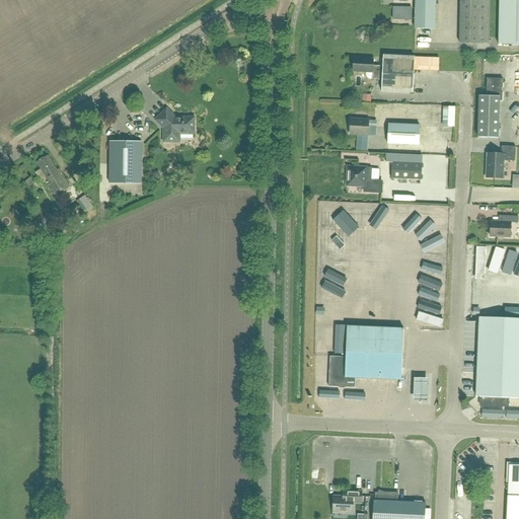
[(415,0),(415,29),(435,29),(435,0),(415,0)]
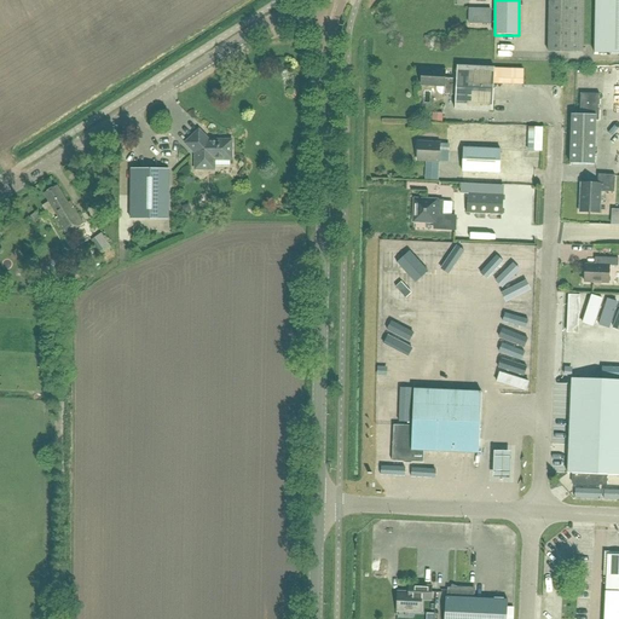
[(583,0),(549,0),(548,53),(583,53),(583,0)]
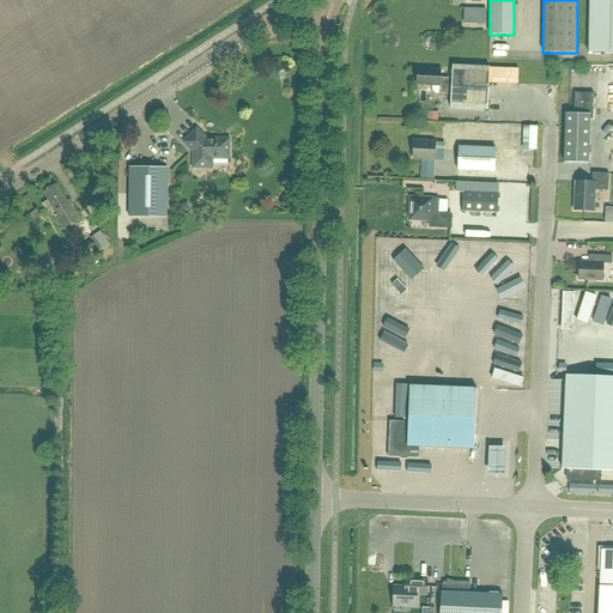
[(612,0),(589,0),(588,54),(612,54),(612,0)]
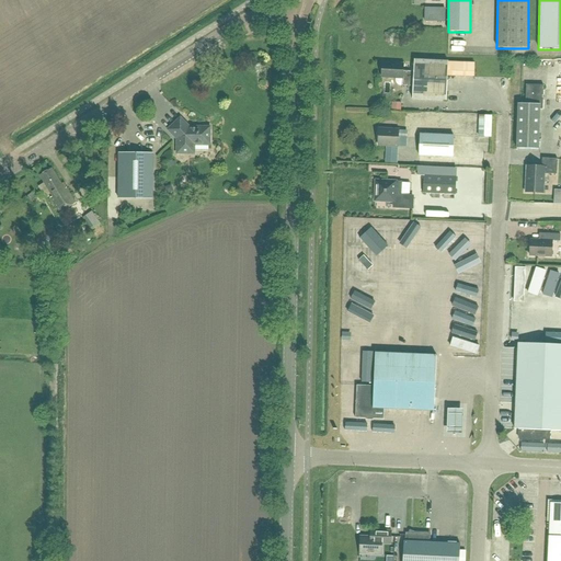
[(448,61),(414,60),(413,72),(403,71),(403,65),(382,64),(381,78),(402,79),(402,87),(413,88),(412,99),(446,101),(448,61)]
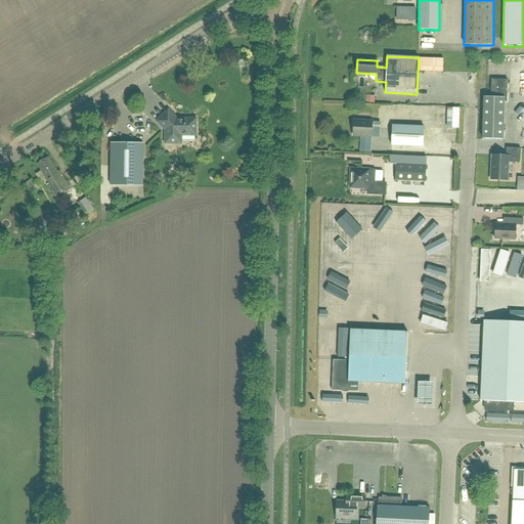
[(508,80),(491,80),(490,97),(484,97),(482,139),(503,140),(505,102),(507,102),(508,80)]
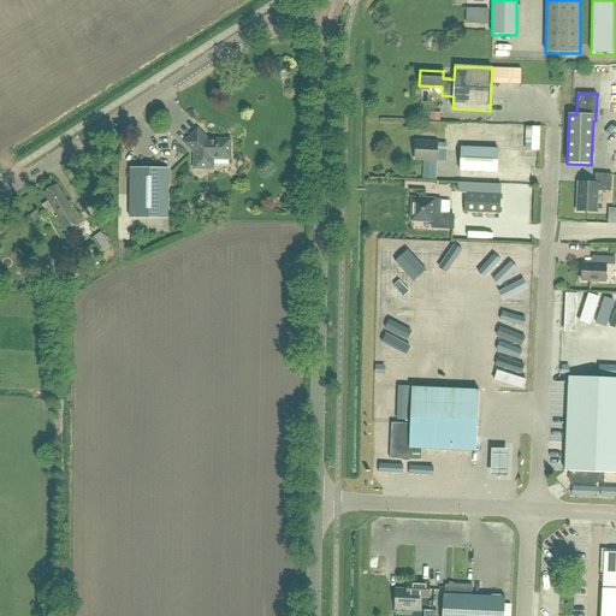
[(539,128),(526,128),(525,150),(539,152),(539,128)]
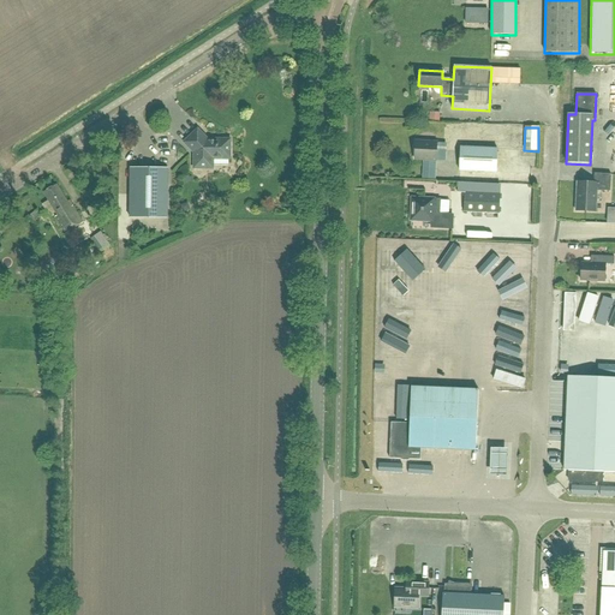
[(209,141),(197,130),(190,137),(191,137),(186,143),(191,148),(192,148),(193,149),(193,169),(206,169),(206,168),(210,168),(213,165),(213,159),(219,159),(220,157),(231,157),(231,144),(226,139),(215,139),(215,141),(209,141)]
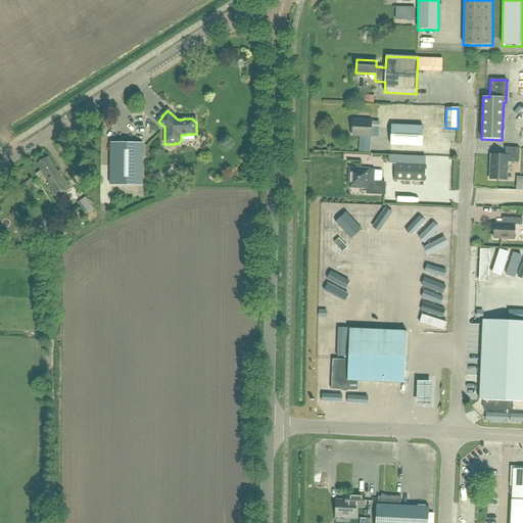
[(372,122),(353,121),(352,136),(371,137),(376,137),(377,129),(371,129),(372,122)]
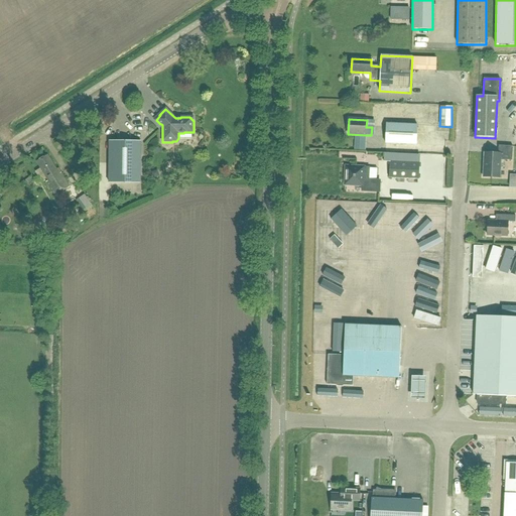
[(417,125),(386,123),(385,144),(416,145),(417,125)]
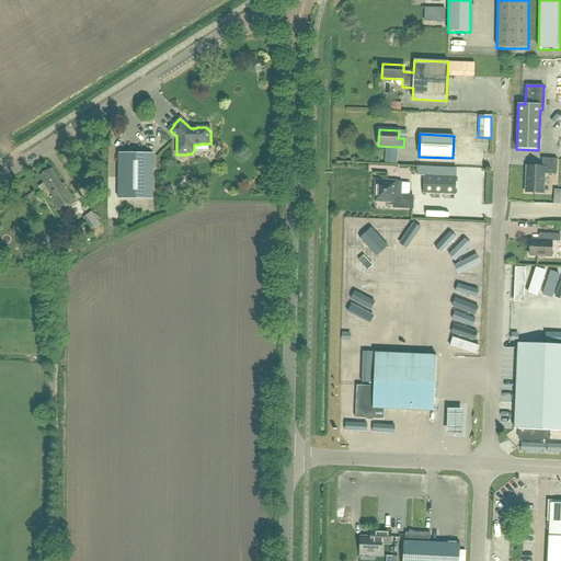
[(153,153),(118,153),(118,198),(152,198),(153,153)]
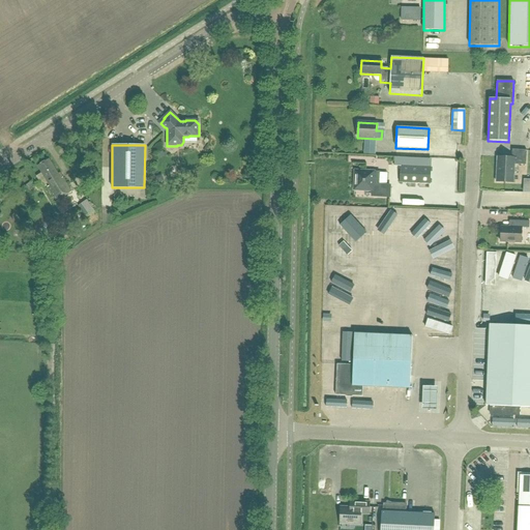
[(497,157),(496,182),(513,183),(514,165),(526,166),(527,150),(512,149),(511,157),(497,157)]
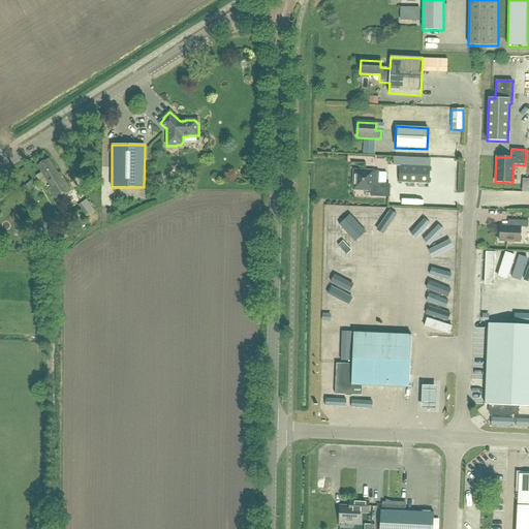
[(61,179),(49,159),(37,166),(50,186),(48,187),(56,201),(71,192),(63,178),(61,179)]
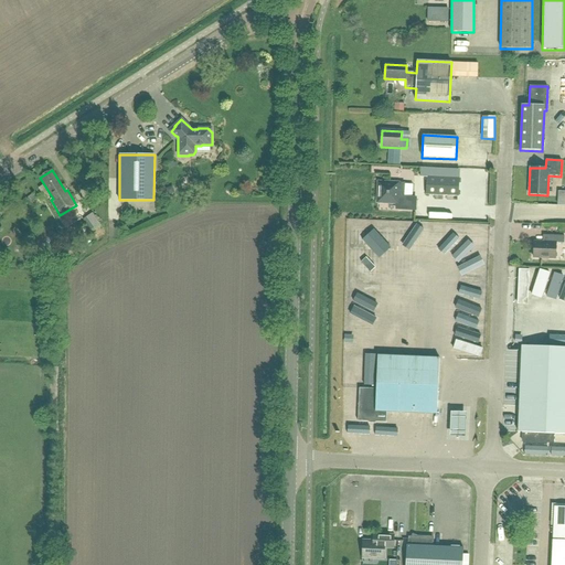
[(459,179),(427,177),(426,194),(459,196),(459,179)]
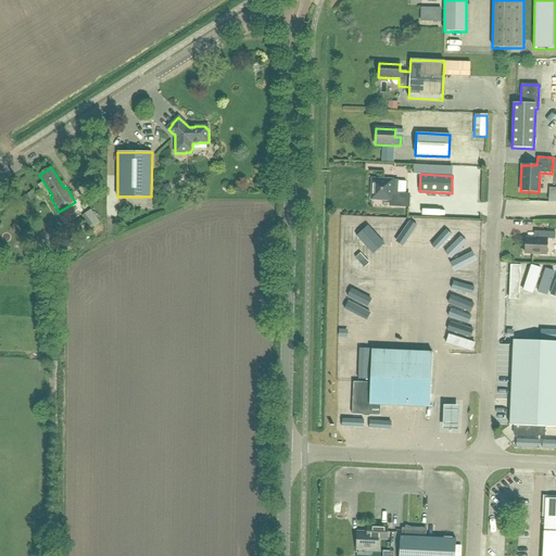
[(397,181),(373,180),(371,199),(391,200),(391,206),(408,207),(409,194),(396,194),(397,181)]
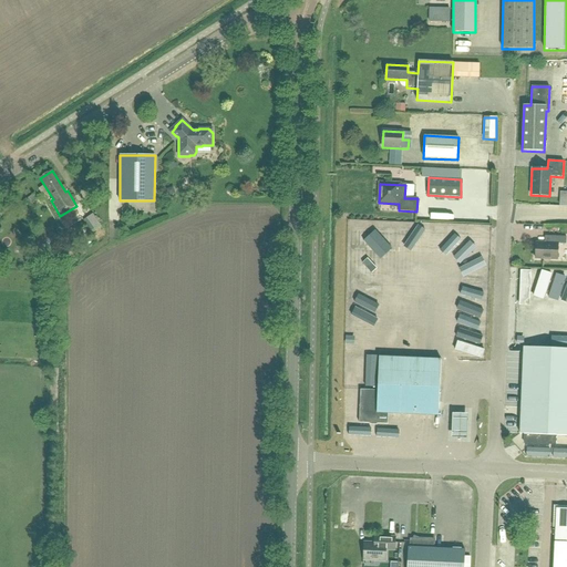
[(53,236),(48,228),(30,243),(38,254),(52,243),(49,239),(53,236)]
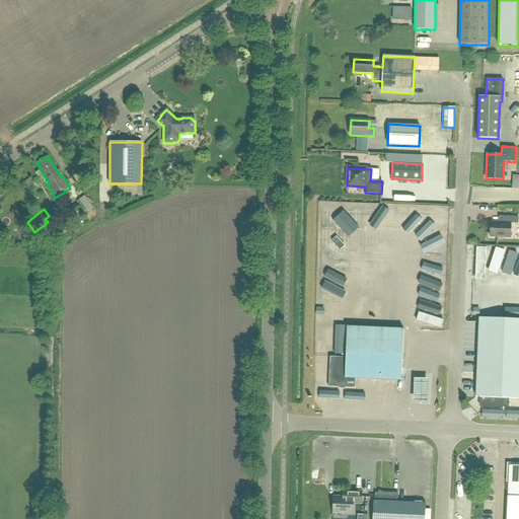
[(518,217),(506,216),(506,223),(491,222),(490,237),(510,237),(511,223),(518,224),(518,217)]
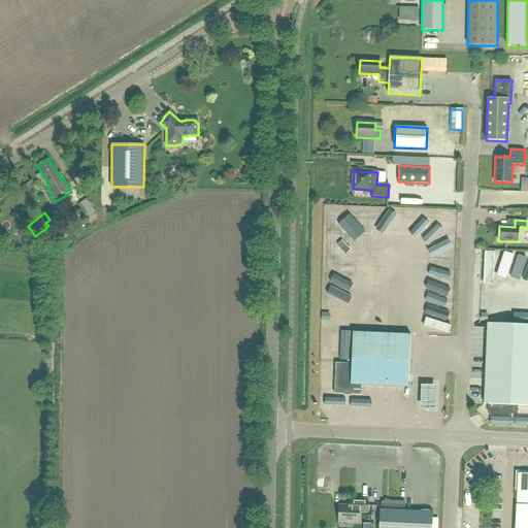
[(493,283),(493,251),(484,250),(484,283),(493,283)]
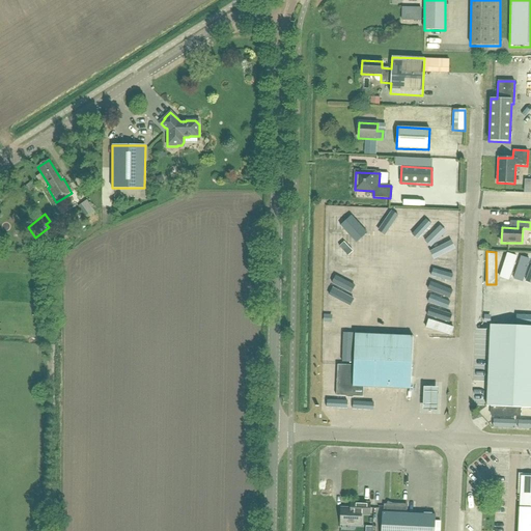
[(504,284),(513,284),(513,273),(507,272),(507,263),(513,263),(514,251),(507,251),(507,259),(499,259),(499,271),(505,272),(504,284)]
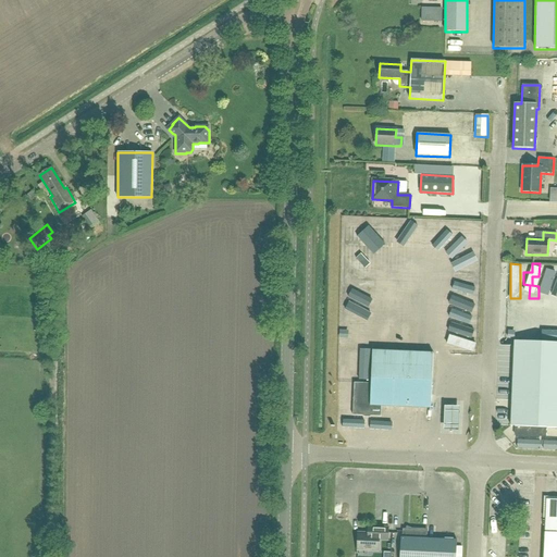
[(479,326),(479,308),(455,308),(455,326),(479,326)]
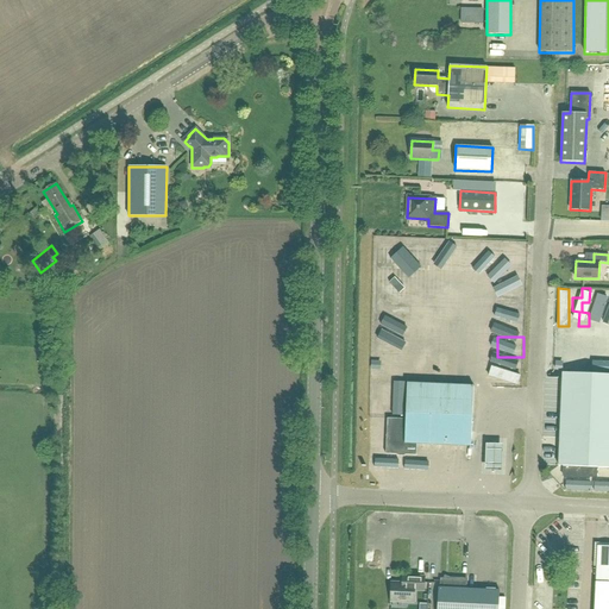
[(564,466),(563,476),(596,477),(597,468),(608,468),(608,375),(563,372),(558,466),(564,466)]
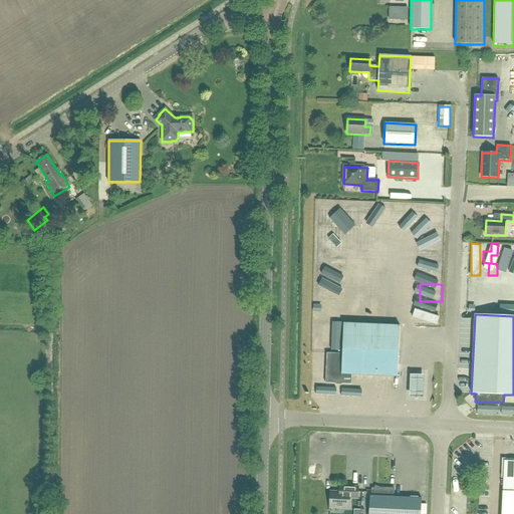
[(400,326),(343,323),(342,354),(327,353),(325,383),(351,384),(352,374),(398,376),(400,326)]
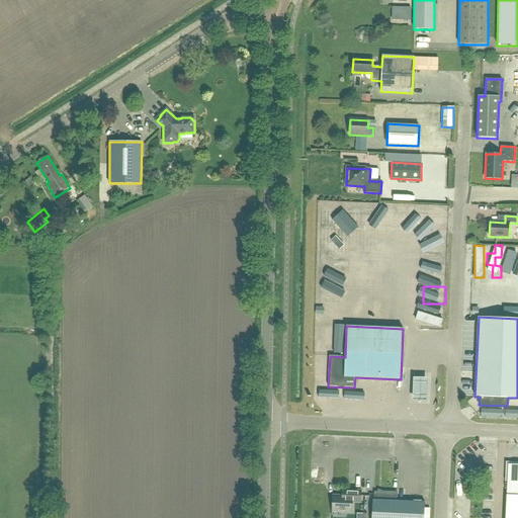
[(430,379),(414,378),(414,403),(428,404),(430,379)]
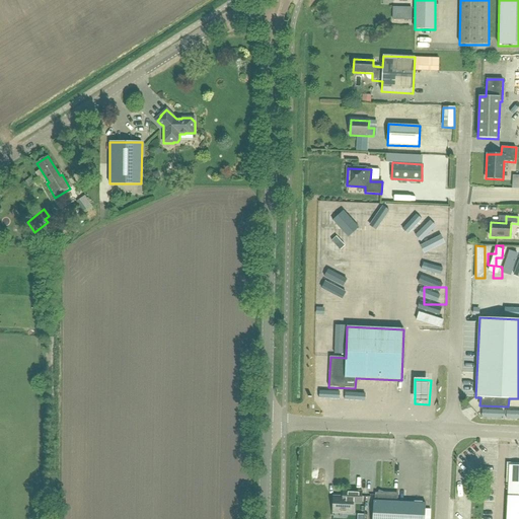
[(518,518),(518,467),(509,467),(509,480),(507,480),(507,483),(509,483),(507,518),(518,518)]
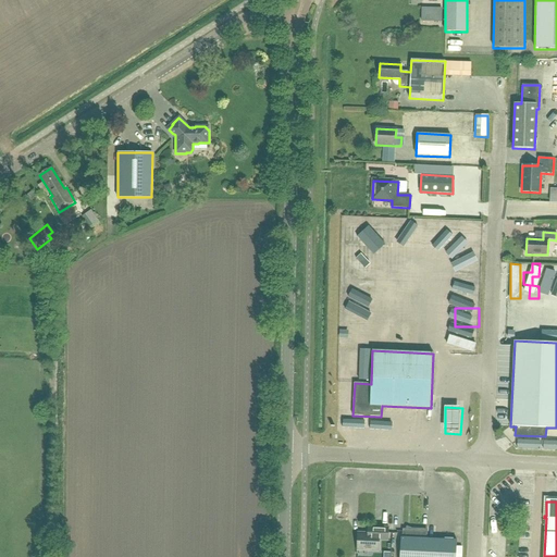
[(390,528),(374,527),(374,534),(358,533),(357,551),(379,552),(380,542),(388,542),(390,528)]
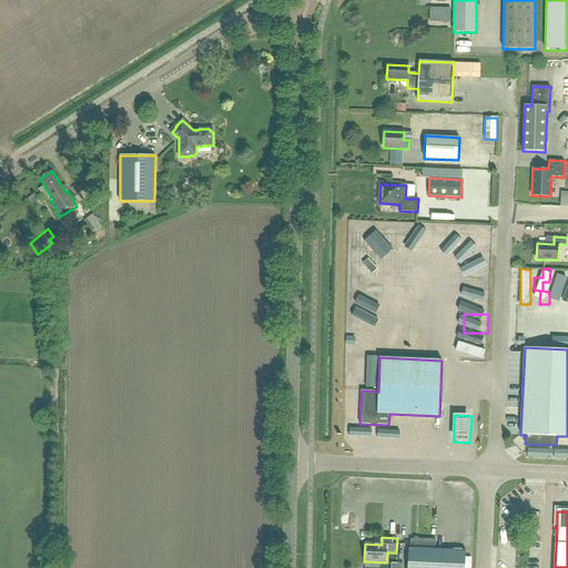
[(435,540),(411,539),(411,541),(399,541),(399,548),(409,548),(407,567),(465,567),(466,551),(435,549),(435,540)]
